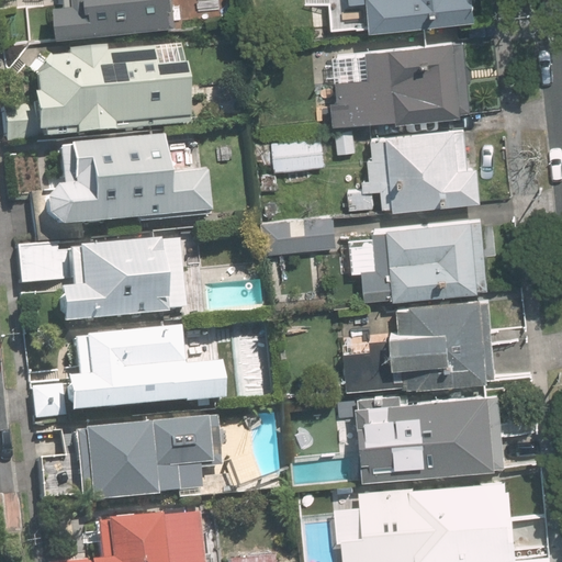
[(63,0),(66,29),(183,19),(181,0),(63,0)]
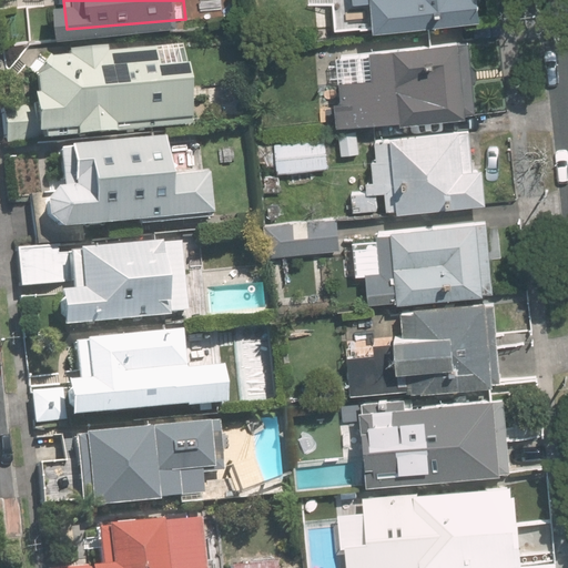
[(379,0),(382,23),(488,14),(487,0),(379,0)]
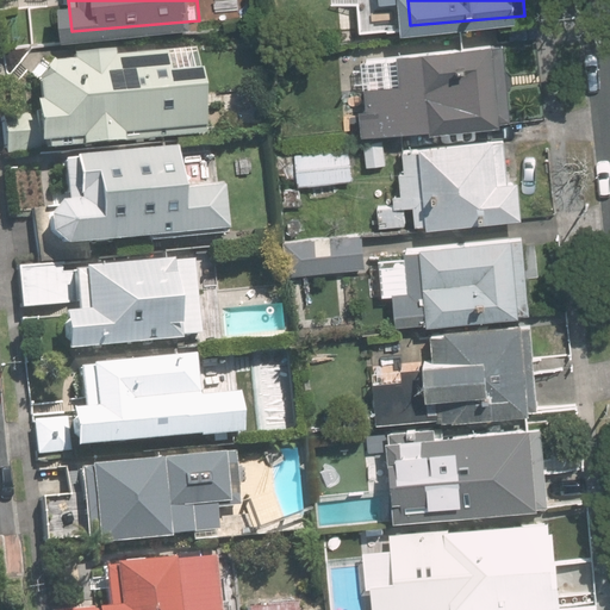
[(363,81),(367,130),(518,118),(511,37),(404,45),(406,78),(363,81)]
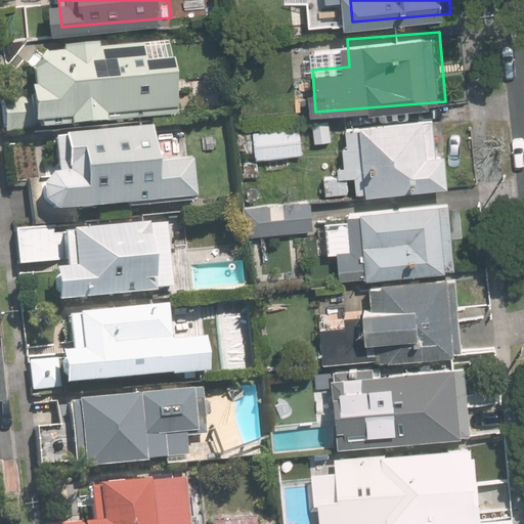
[(66,47),(46,49),(34,64),(38,124),(168,114),(162,39),(101,44),(101,38),(66,41),(66,47)]
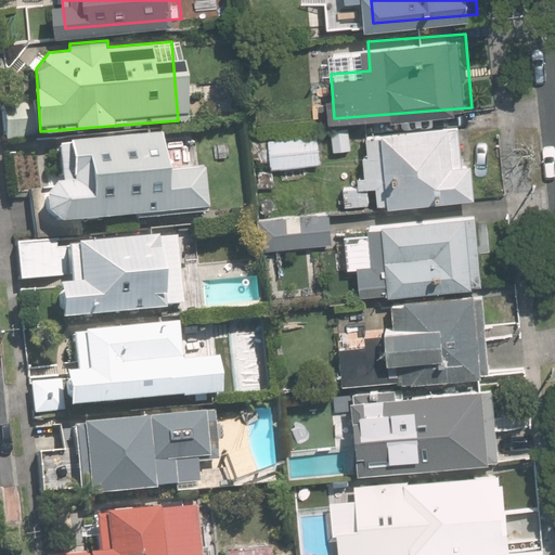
[(383,199),(482,192),(479,158),(466,159),(463,120),(365,129),(370,183),(382,182),(383,199)]
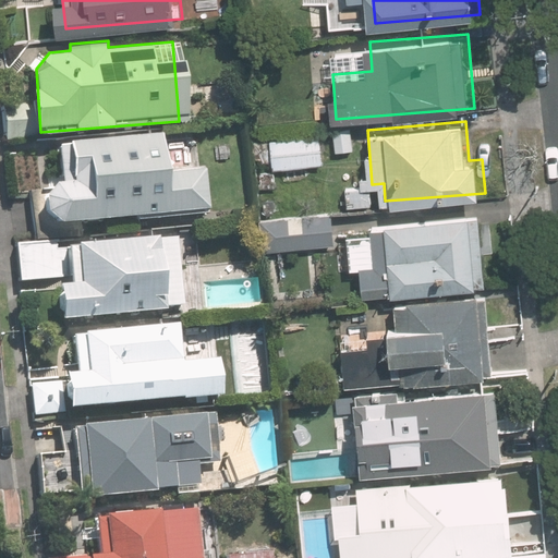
[(62,219),(211,207),(208,165),(167,168),(164,130),(61,138),(64,179),(58,179),(46,196),(47,210),(62,219)]
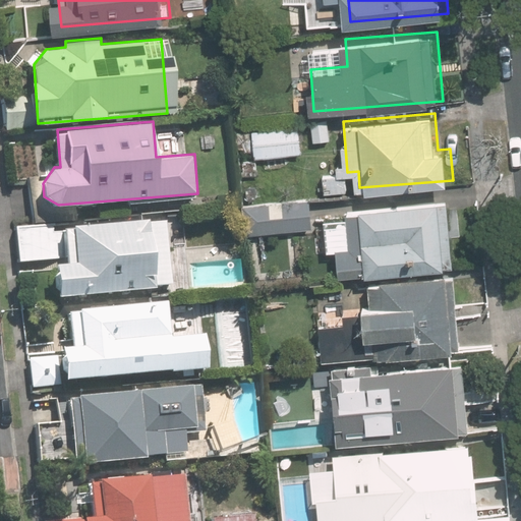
[(255,127),(257,156),(306,152),(303,123),(255,127)]
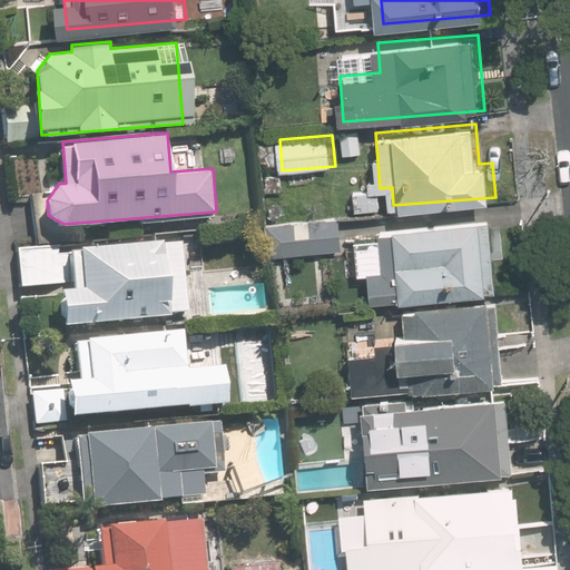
[(277,252),(345,246),(343,214),(275,219),(277,252)]
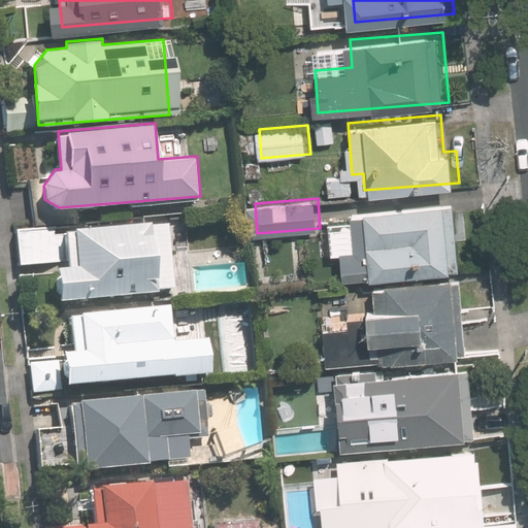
[(342,246),(345,276),(463,267),(458,200),(357,209),(360,245),(342,246)]
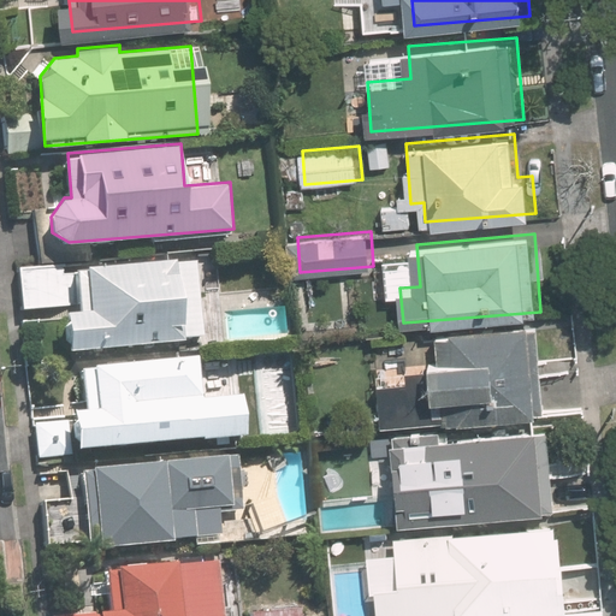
[(69,311),(72,348),(205,337),(199,256),(78,266),(82,309),(69,311)]
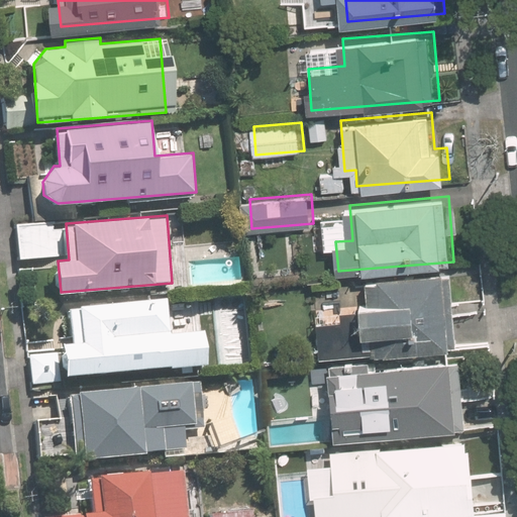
[(322,316),(325,352),(461,341),(455,269),(363,277),(367,313),(322,316)]
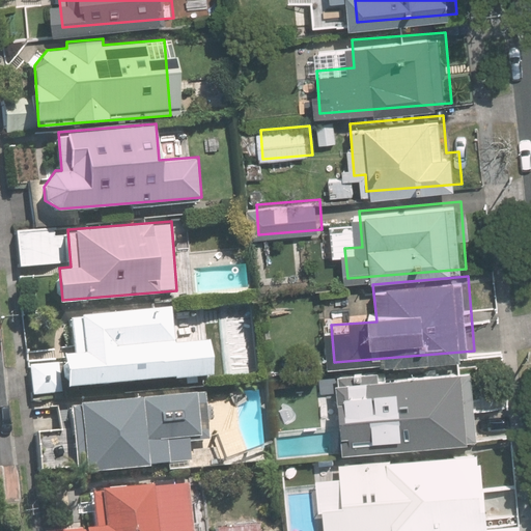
[(66,351),(70,385),(215,372),(212,338),(176,341),(173,305),(73,313),(76,350),(66,351)]
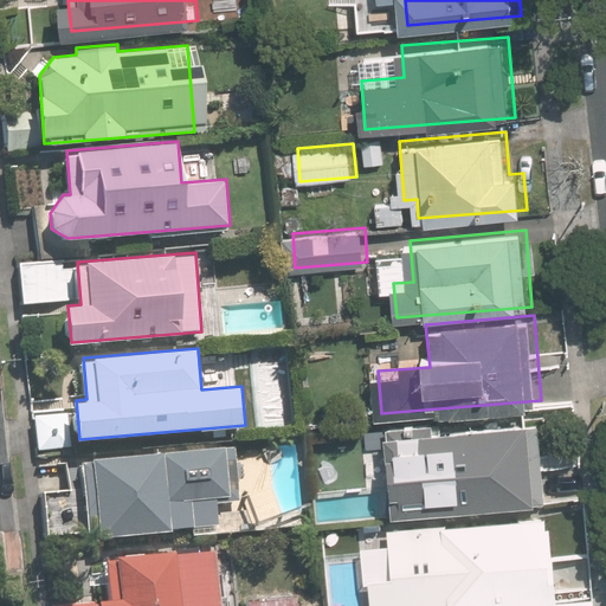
[(38,449),(72,445),(69,411),(34,413),(38,449)]
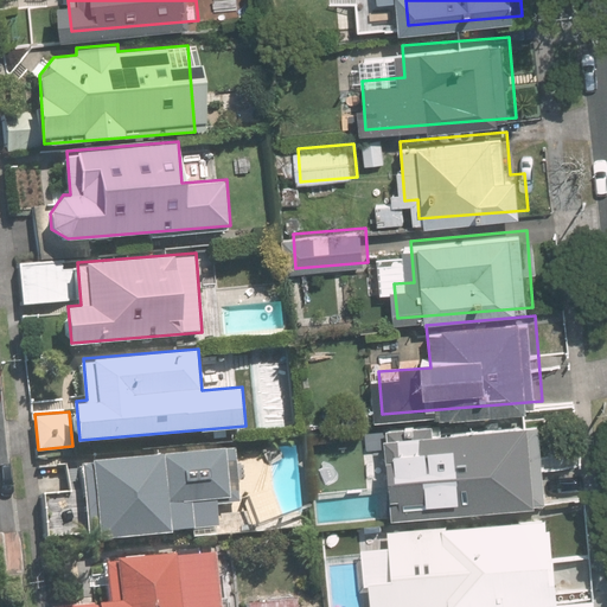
[(394,430),(400,511),(554,498),(548,417),(394,430)]
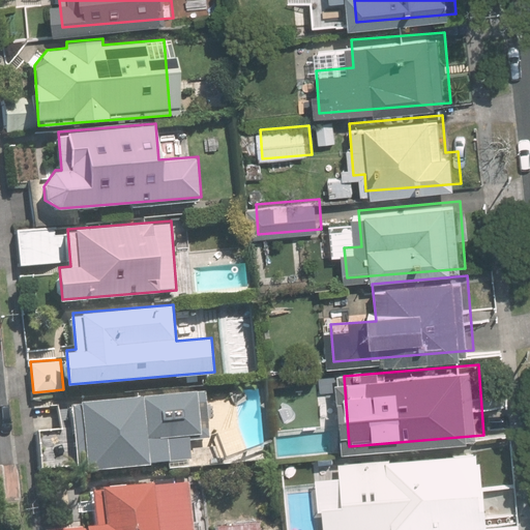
[(206,389),(71,401),(77,468),(192,459),(190,438),(210,437),(206,389)]
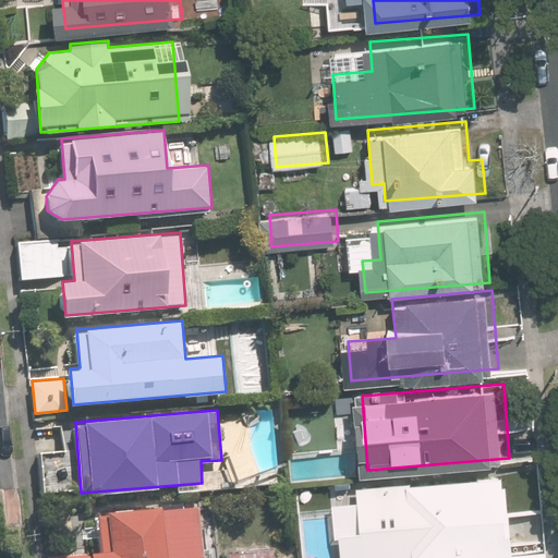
[(347,557),(373,557),(520,546),(514,471),(361,484),(364,524),(344,525),(347,557)]
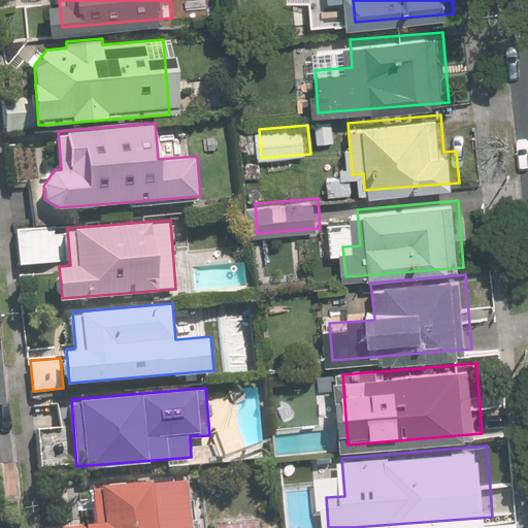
[(48,526),(47,527),(192,527),(189,476),(92,485),(95,522),(48,526)]
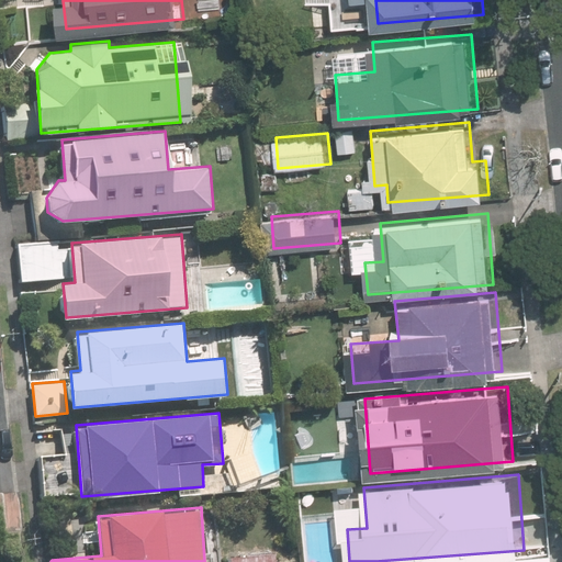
[(553,561),(553,551),(483,557),(483,561),(553,561)]
